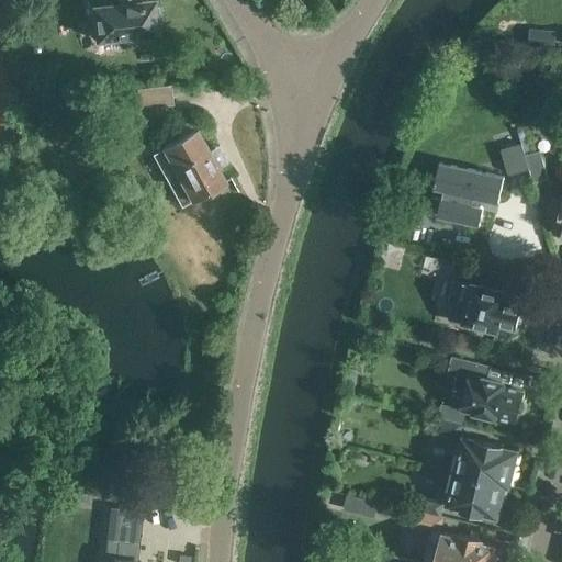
[(92,0),(94,19),(90,19),(92,36),(97,35),(97,37),(119,36),(119,40),(133,37),(132,34),(155,32),(155,24),(160,24),(158,7),(154,8),(153,0),(141,0),(132,1),(132,0),(92,0)]
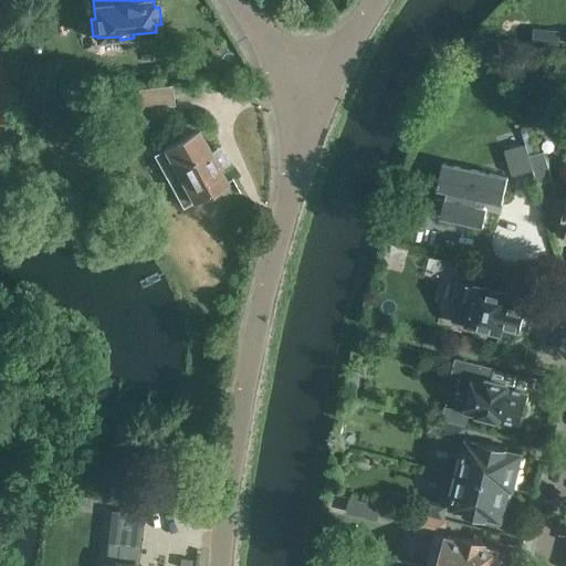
[(173,84),(138,88),(140,107),(174,104),(173,84)]
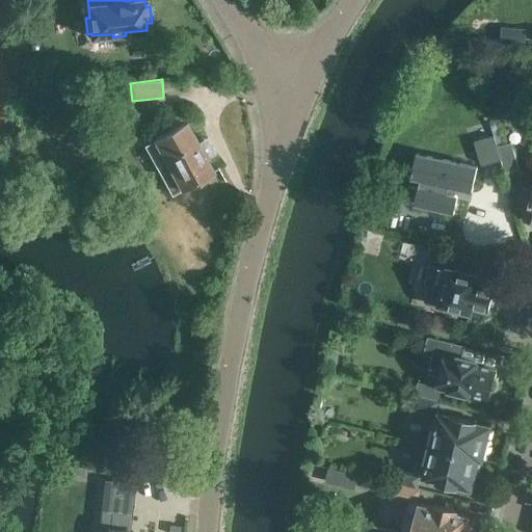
[(130,83),(104,86),(107,104),(132,101),(130,83)]
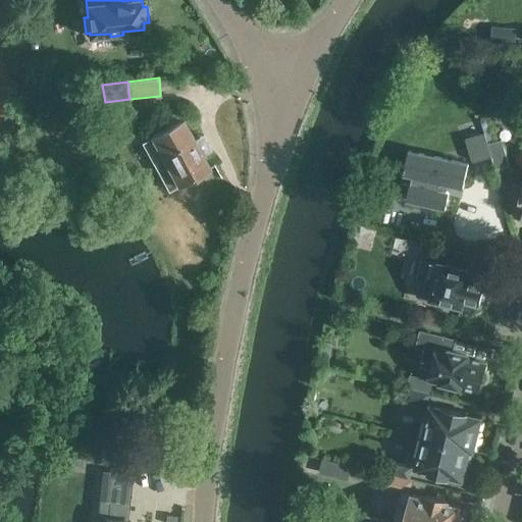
[(183,118),(141,142),(168,191),(210,167),(203,154),(204,154),(197,140),(195,141),(183,118)]
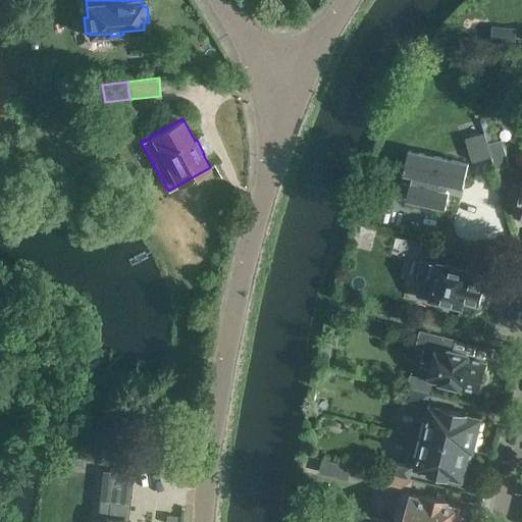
[(510,165),(502,140),(488,143),(496,169),(510,165)]
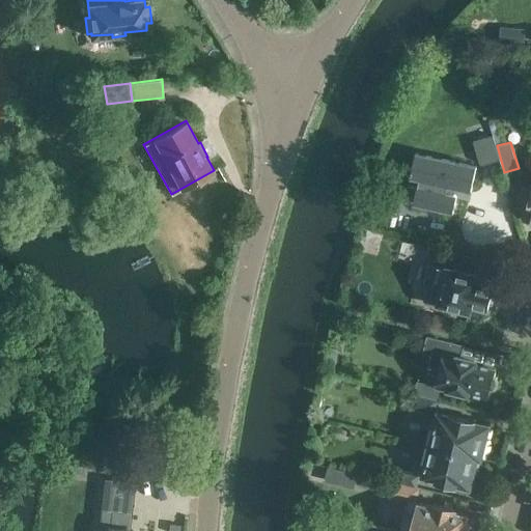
[(416,152),(413,167),(411,177),(420,179),(418,186),(414,202),(453,212),(456,198),(456,196),(455,194),(453,194),(448,193),(450,186),(472,190),(477,166),(416,152)]
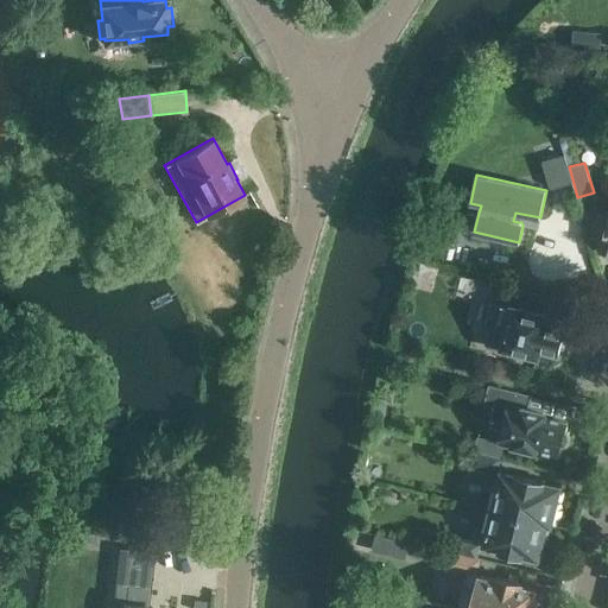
[(517,306),(520,292),(495,286),(491,310),(510,315),(501,347),(538,355),(540,348),(561,353),(562,348),(567,346),(569,334),(567,329),(567,328),(546,323),(548,315),(517,306)]
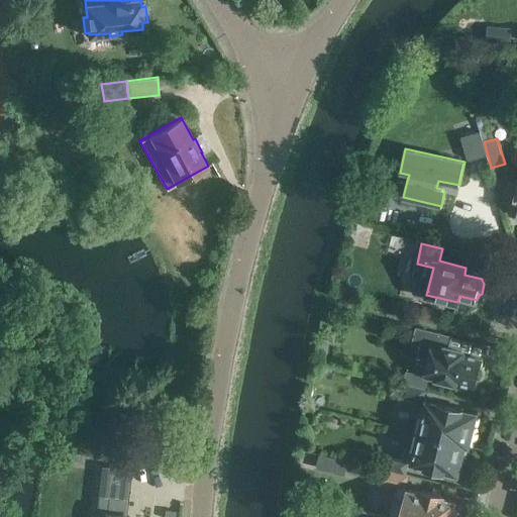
[(407,371),(404,382),(426,388),(429,376),(455,382),(456,379),(476,383),(477,379),(482,377),(485,373),(485,367),(481,363),(482,356),(464,352),(466,349),(459,348),(459,346),(451,344),(454,334),(419,325),(414,344),(420,346),(417,356),(429,359),(425,376),(407,371)]
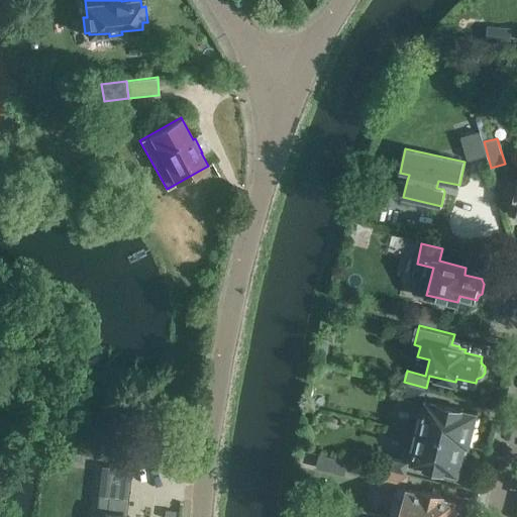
[(426,388),(404,382),(401,396),(417,400),(415,409),(417,411),(419,412),(415,431),(419,432),(470,444),(477,414),(462,410),(463,409),(441,403),(440,405),(423,401),(426,388)]
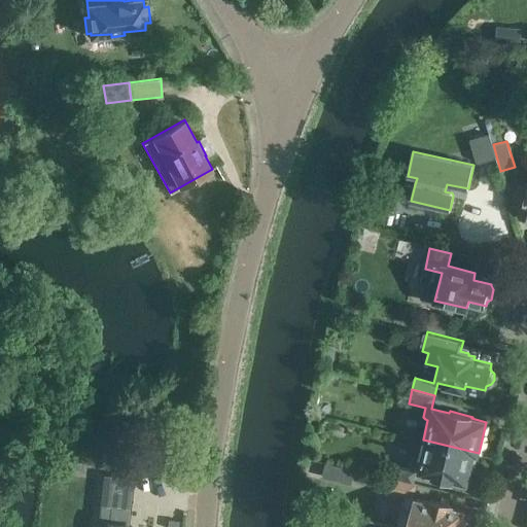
[(390,477),(403,480),(414,482),(417,469),(434,473),(433,476),(452,481),(453,478),(466,482),(470,466),(475,468),(479,453),(427,441),(423,458),(414,456),(411,467),(394,463),(390,477)]
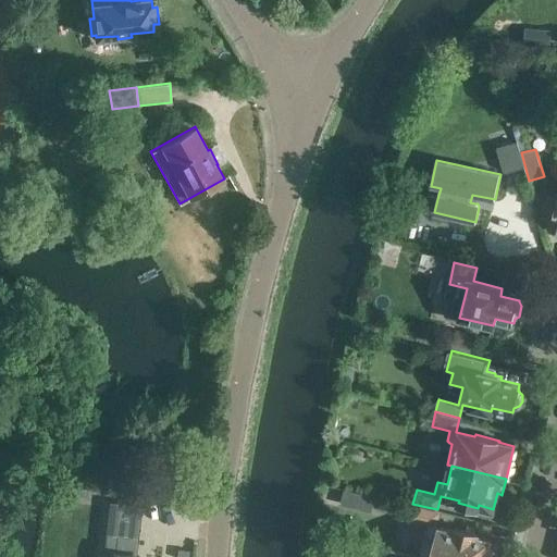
[(376,496),(345,487),(342,504),(372,511),(376,496)]
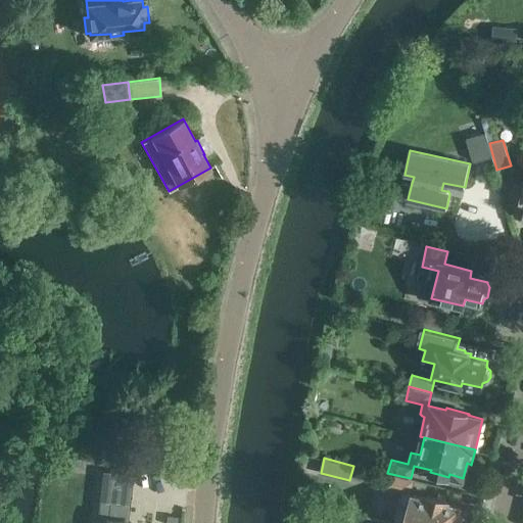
[(131,522),(127,522),(130,503),(128,503),(129,495),(130,495),(133,474),(105,471),(103,490),(111,491),(106,522),(101,522),(100,522),(131,522)]
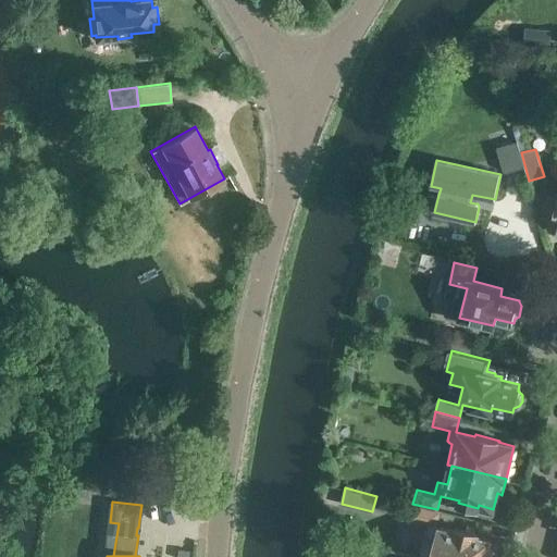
[(437,509),(426,507),(423,523),(441,527),(442,525),(445,511),(437,509)]
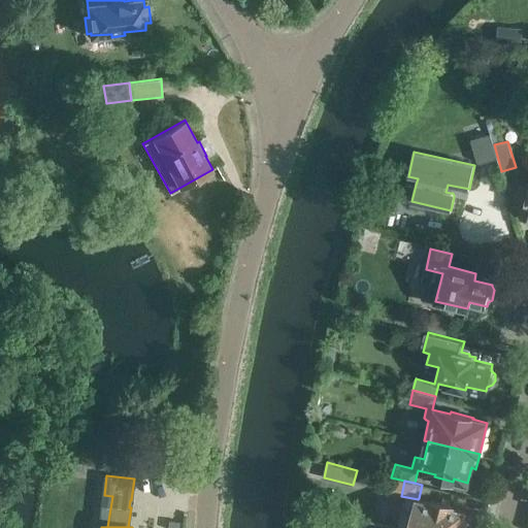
[(404,527),(463,527),(465,523),(463,523),(466,510),(453,507),(454,505),(449,504),(448,502),(442,500),(442,502),(431,500),(431,501),(419,498),(418,499),(416,508),(411,507),(411,509),(407,509),(403,526),(404,527)]
